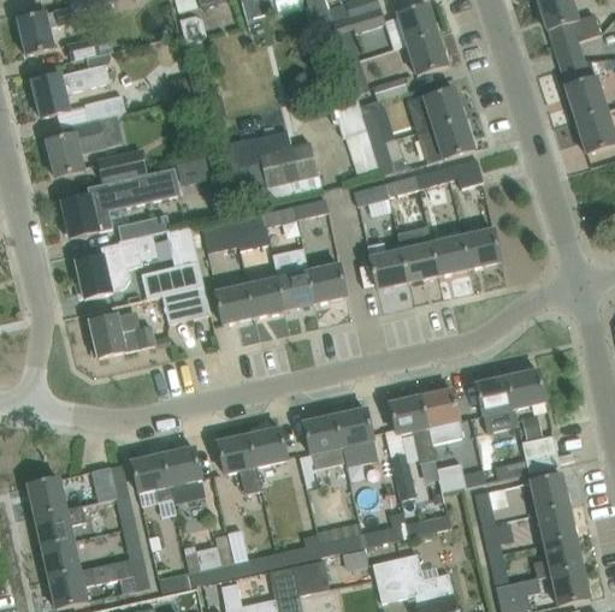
[(40,15),(17,19),(25,55),(48,49),(54,48),(49,28),(74,22),(71,10),(107,0),(69,0),(70,6),(40,15)]
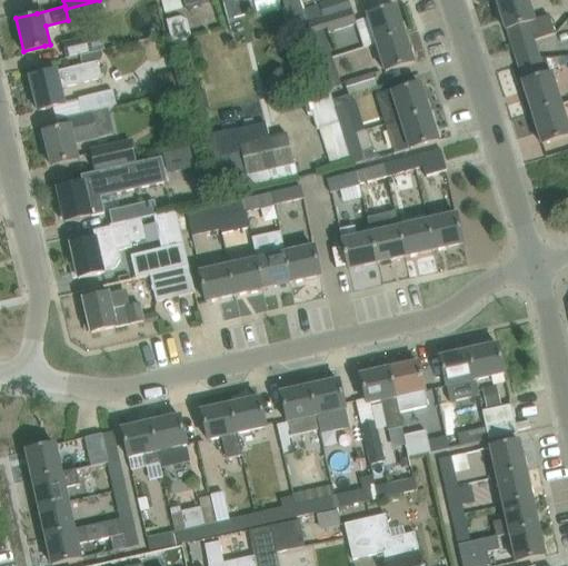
[(318,1),(301,7),(306,20),(348,7),(346,0),(318,0),(318,1)]
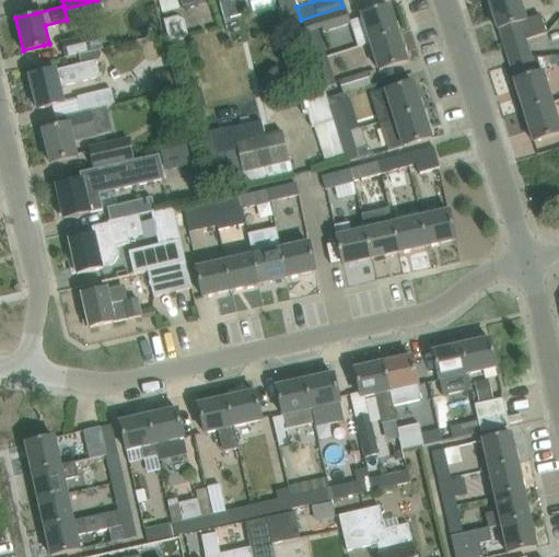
[(503,45),(524,37),(545,31),(539,12),(525,16),(520,0),(488,0),(497,27),(498,27),(503,45)]
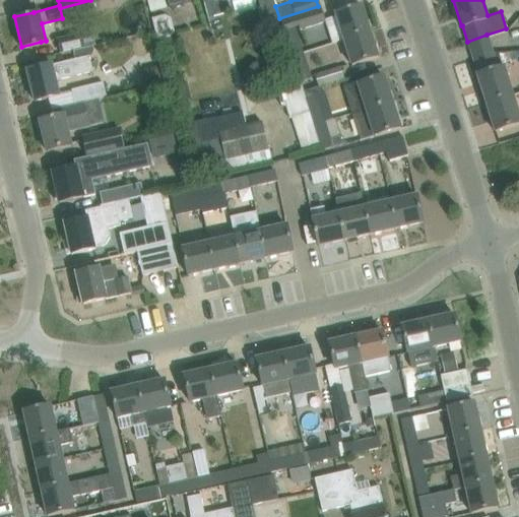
[(342,38),(342,39),(369,29),(361,4),(334,12),(334,15),(322,18),(318,6),(279,18),(290,55),(303,51),(295,25),(298,24),(299,27),(323,20),(324,19),(331,41),(342,38)]
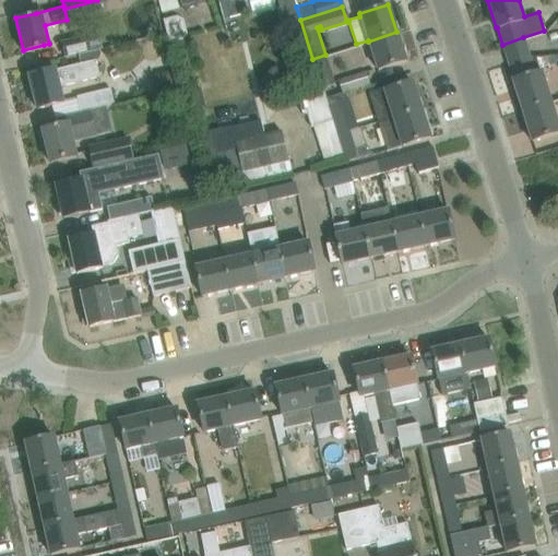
[(187,32),(182,18),(175,14),(162,18),(168,43),(181,38),(187,32)]
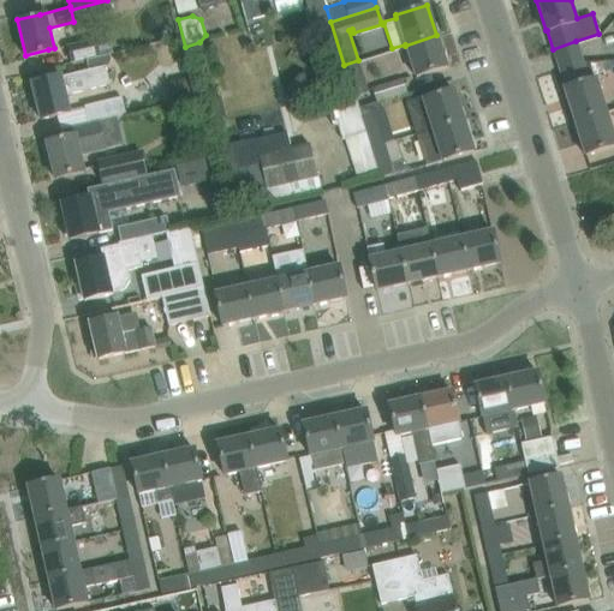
[(415,76),(423,73),(446,66),(436,35),(405,46),(415,76)]
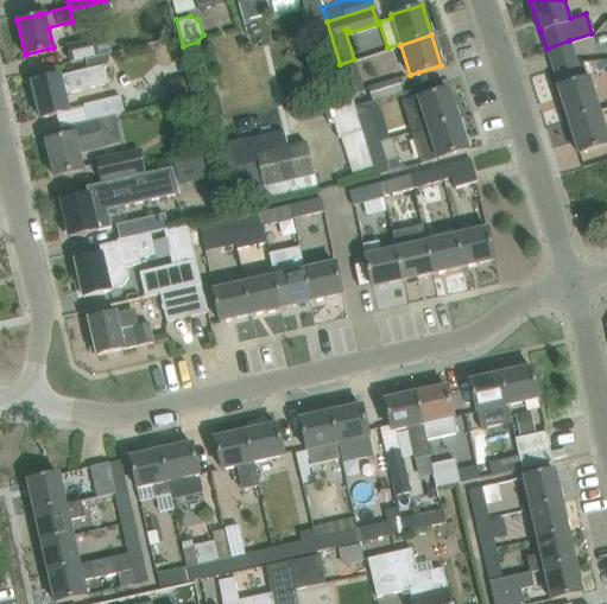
[(96,42),(95,37),(67,44),(70,59),(111,49),(108,38),(96,42)]
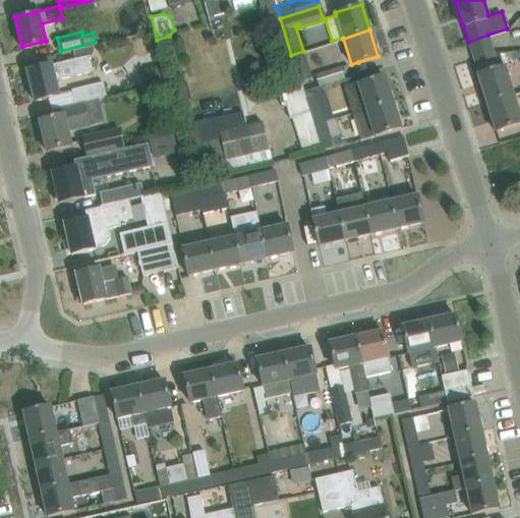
[(74,58),(47,64),(26,69),(34,100),(58,94),(54,78),(92,69),(89,55),(92,51),(92,48),(92,44),(72,49),(74,58)]
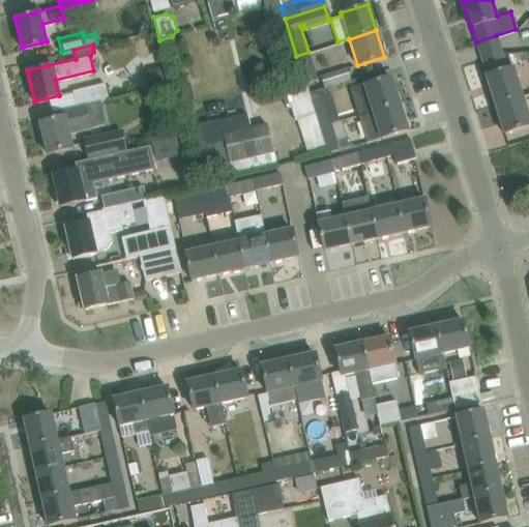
[(309,52),(296,56),(304,81),(317,77),(309,52)]
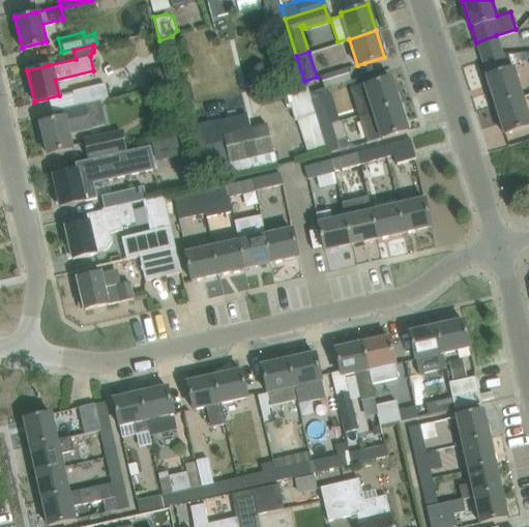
[(486,75),(495,105),(522,95),(512,67),(506,68),(501,52),(481,58),(487,75),(486,75)]
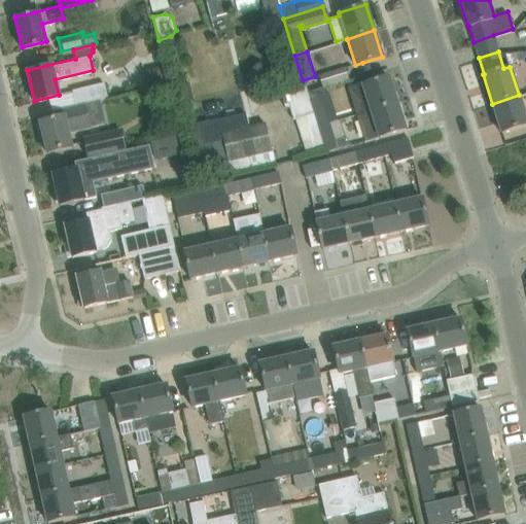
[(348,77),(344,65),(318,73),(321,85),(348,77)]
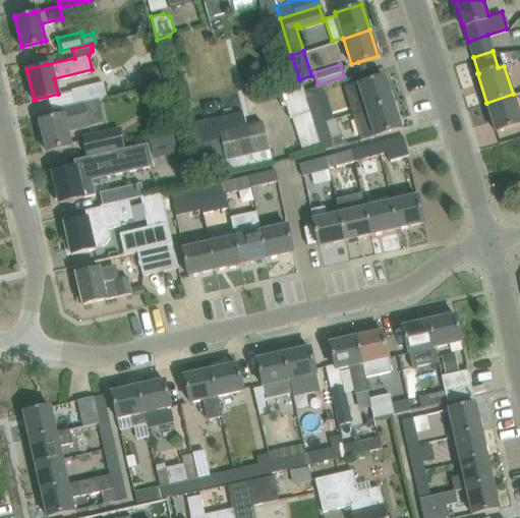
[(392,101),(384,75),(357,83),(365,110),(392,101)]
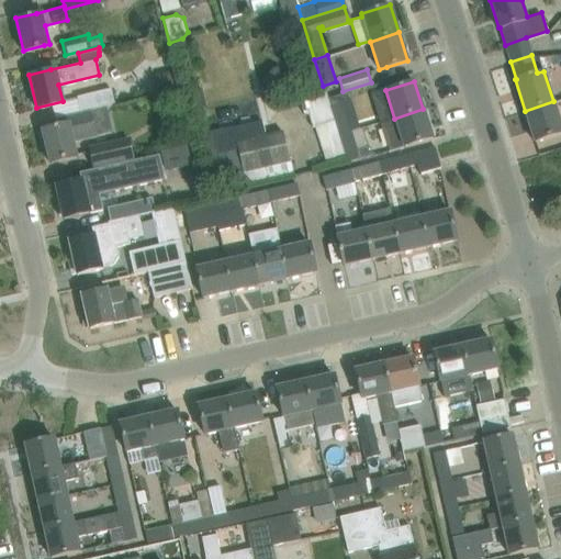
[(114,102),(111,88),(76,96),(80,111),(114,102)]
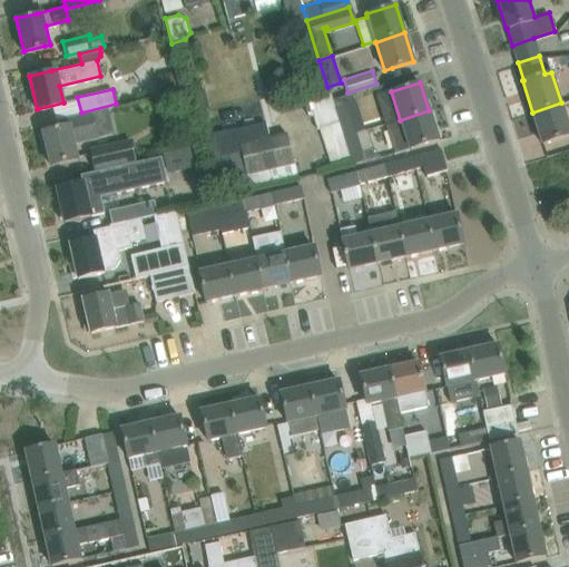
[(321,126),(326,144),(356,134),(346,101),(312,111),(317,127),(321,126)]
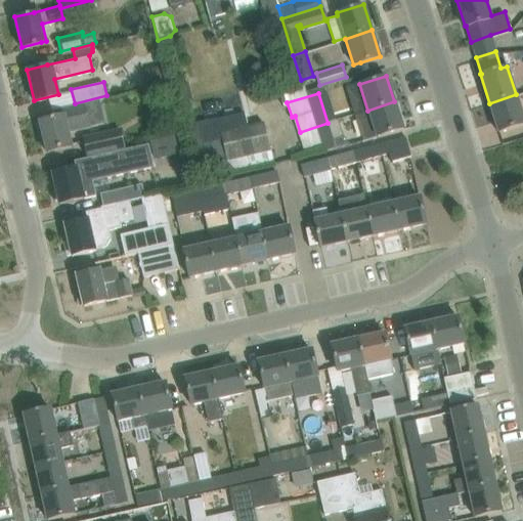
[(522,118),(516,94),(489,103),(498,131),(522,123),(522,118)]
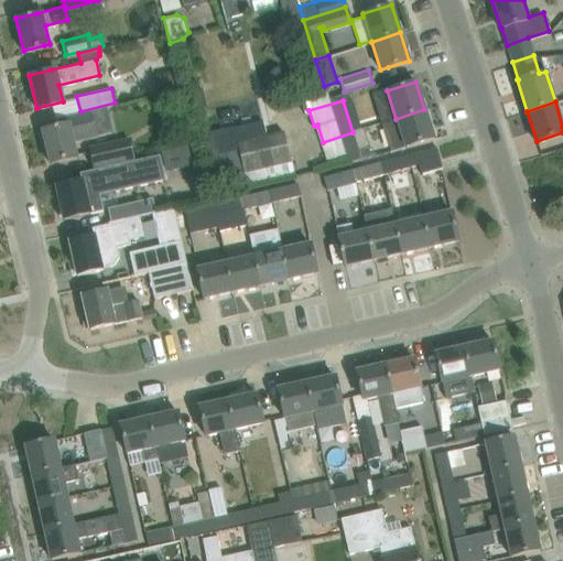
[(76,157),(73,141),(97,136),(91,109),(65,115),(67,123),(42,130),(50,162),(76,157)]
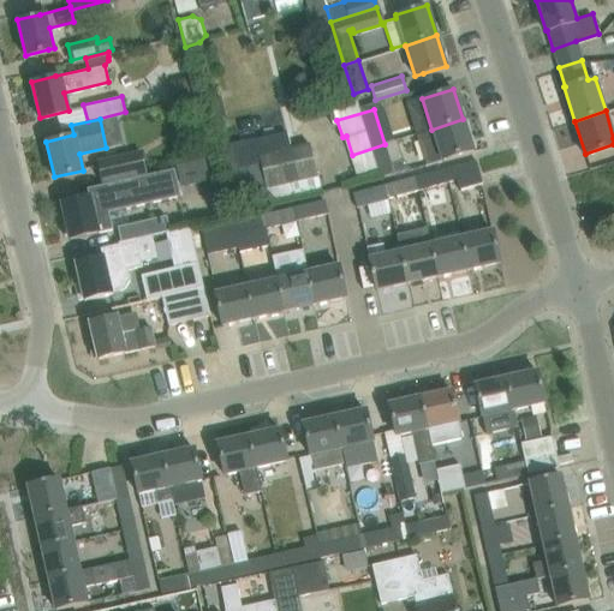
[(472,150),(463,119),(431,130),(441,160),(472,150)]
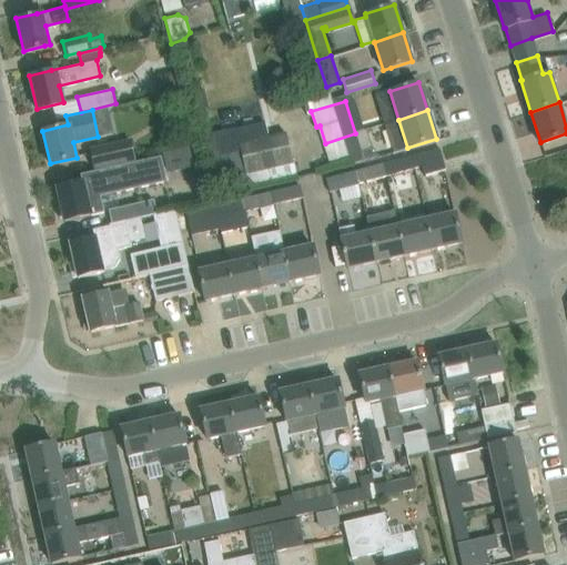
[(264,120),(206,133),(216,174),(231,171),(226,153),(240,150),(245,172),(246,172),(249,182),(293,172),(291,162),(292,162),(285,130),(266,134),(264,120)]
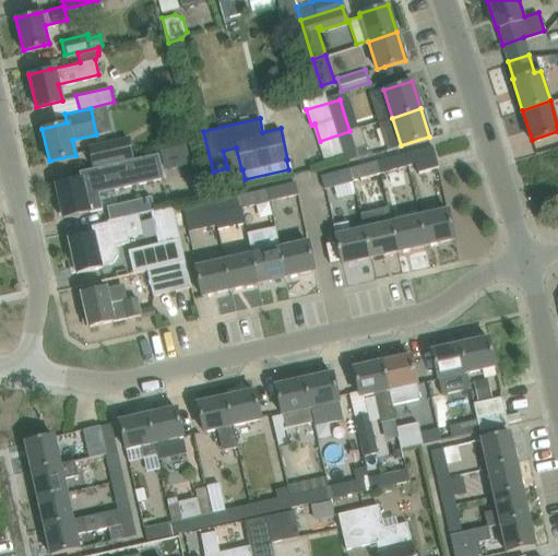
[(323,149),(340,142),(345,158),(357,155),(349,131),(320,141),(323,149)]
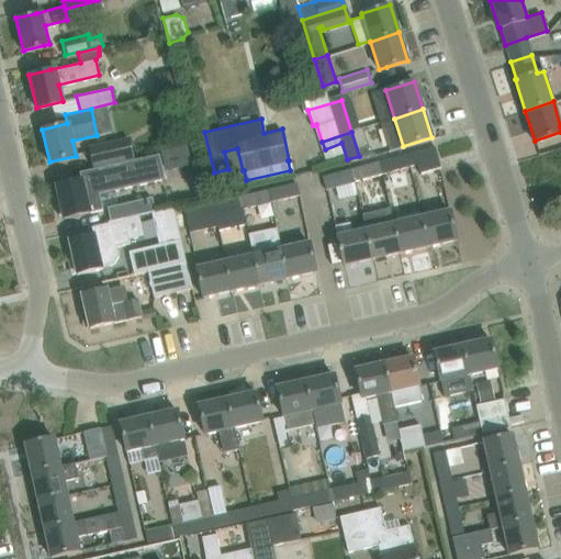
[(93,165),(133,155),(128,135),(88,144),(93,165)]
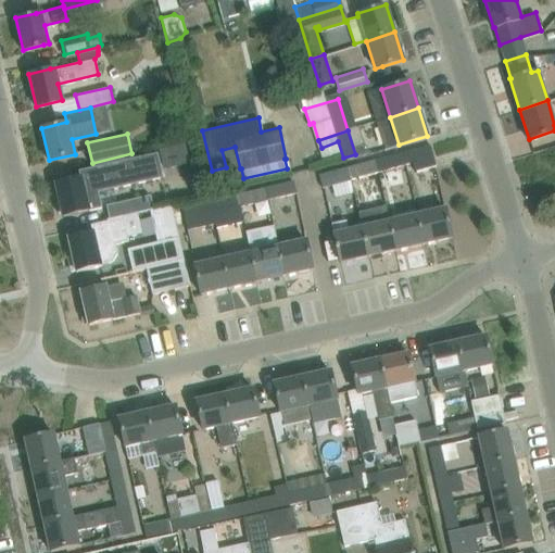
[(436,166),(429,143),(402,151),(405,163),(412,162),(415,172),(436,166)]
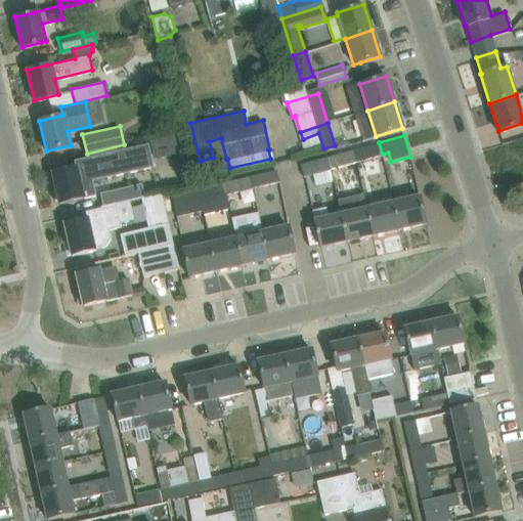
[(161,156),(158,138),(148,139),(153,158),(161,156)]
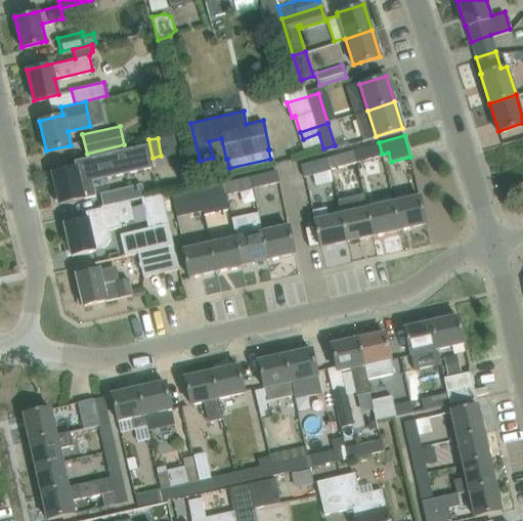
[(154,165),(148,141),(81,158),(82,165),(51,172),(55,186),(51,187),(54,200),(57,199),(59,203),(96,194),(93,179),(154,165)]
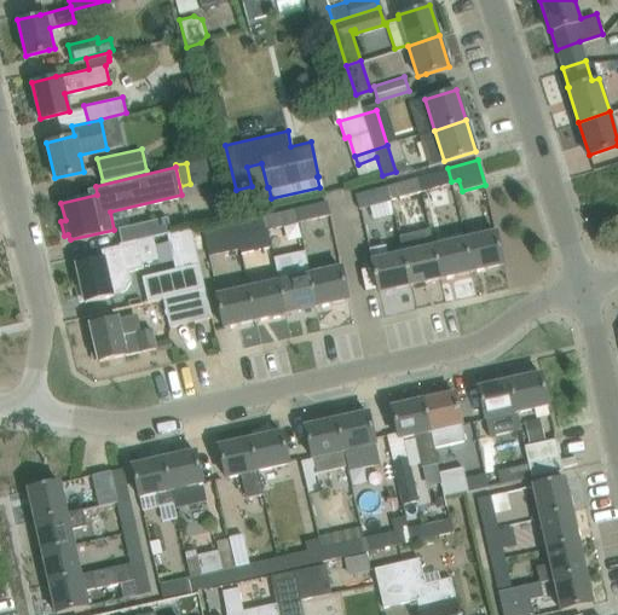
[(451,181),(448,168),(417,175),(420,190),(451,181)]
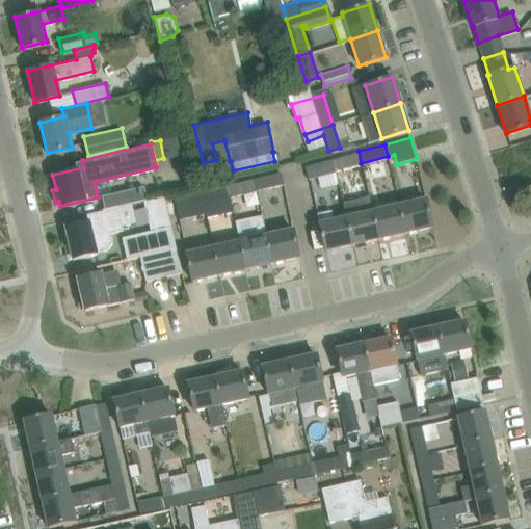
[(333,158),(336,170),(361,163),(359,151),(333,158)]
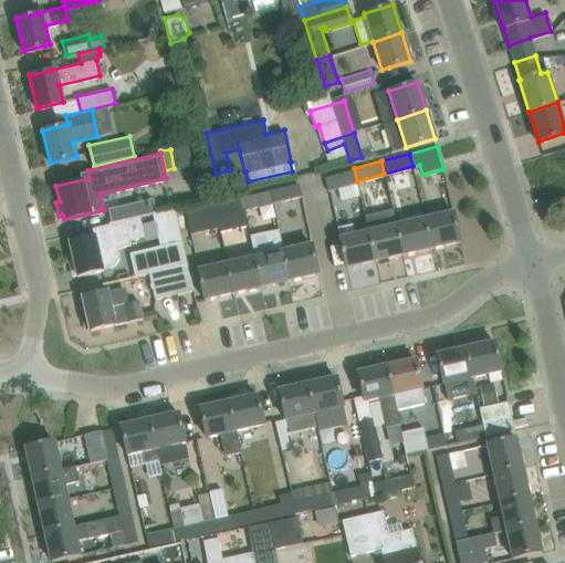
[(325,176),(328,189),(357,181),(354,168),(325,176)]
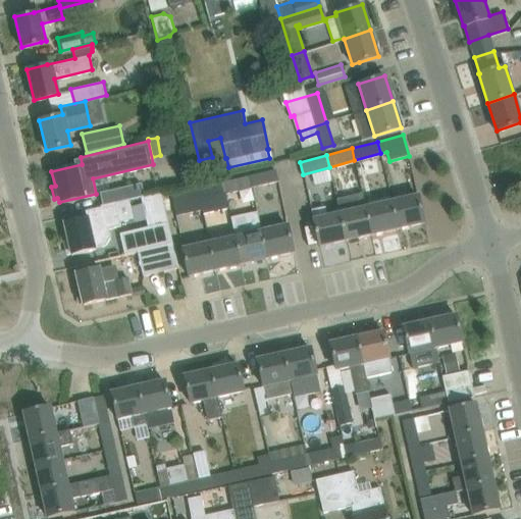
[(274,168),(248,174),(250,187),(277,180),(274,168)]
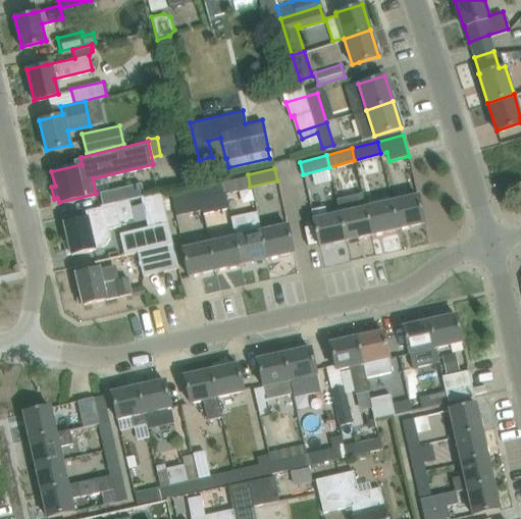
[(224,192),(250,187),(248,174),(221,180),(224,192)]
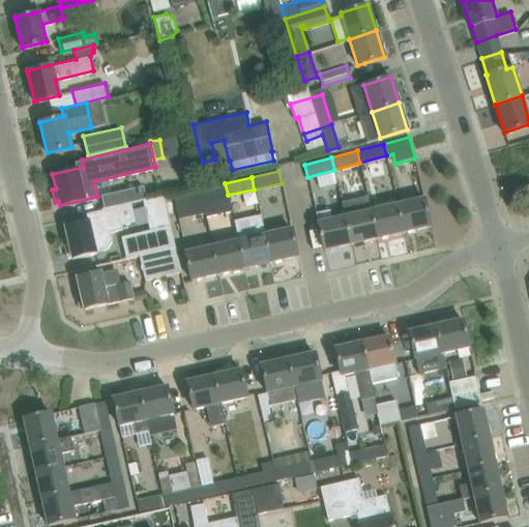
[(231,209),(228,195),(225,183),(199,189),(204,211),(204,215),(231,209)]
